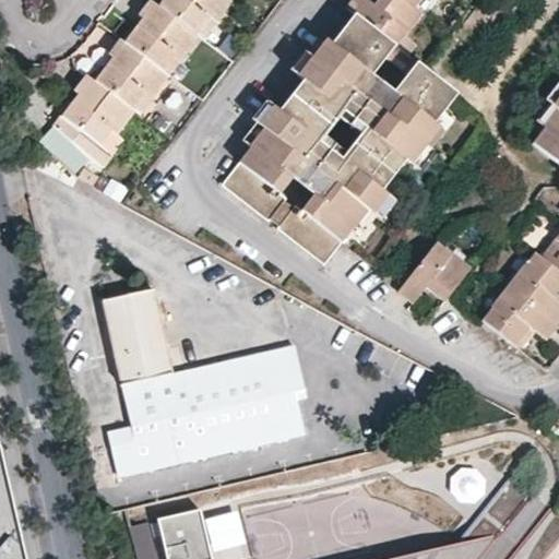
[(198,33),(161,4),(154,0),(151,0),(141,12),(145,16),(128,42),(164,68),(176,54),(182,59),(201,35),(198,33)]
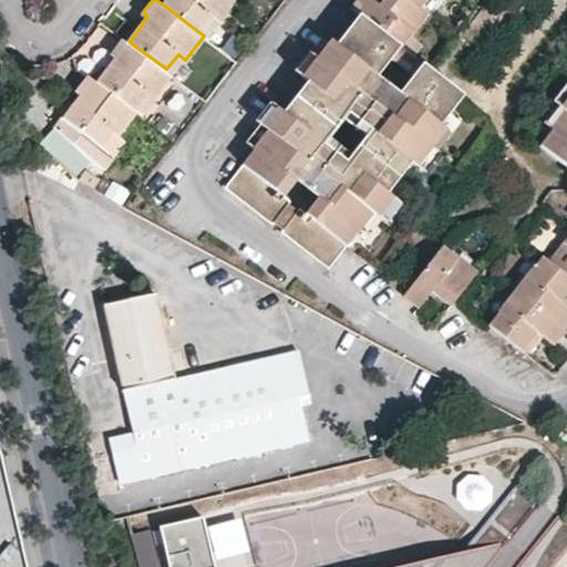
[(165,0),(163,4),(200,33),(213,18),(219,22),(236,0),(165,0)]
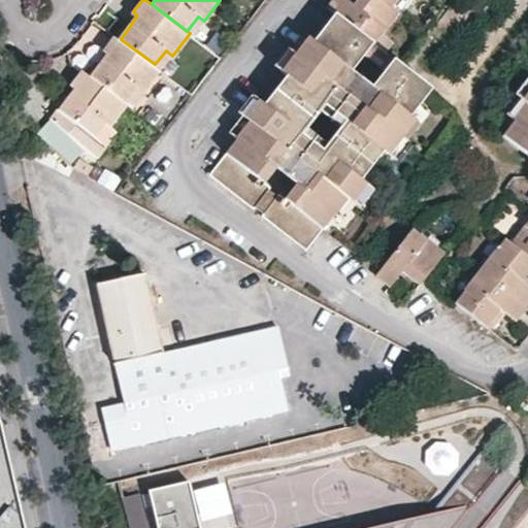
[(398,0),(332,0),(331,2),(338,7),(376,37),(403,3),(398,0)]
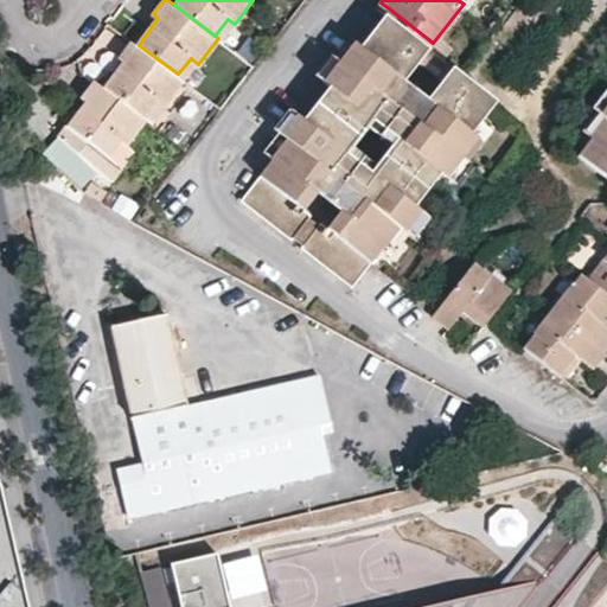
[(344,205),(326,227),(320,222),(317,225),(301,246),(300,247),(351,287),(500,96),(468,71),(455,62),(430,93),(415,113),(375,81),(390,61),(408,76),(433,43),(388,8),(359,45),(282,144),(240,199),(291,241),(293,238),(308,218),(311,215),(305,209),(321,187),(304,172),(318,155),(358,186),(344,205)]
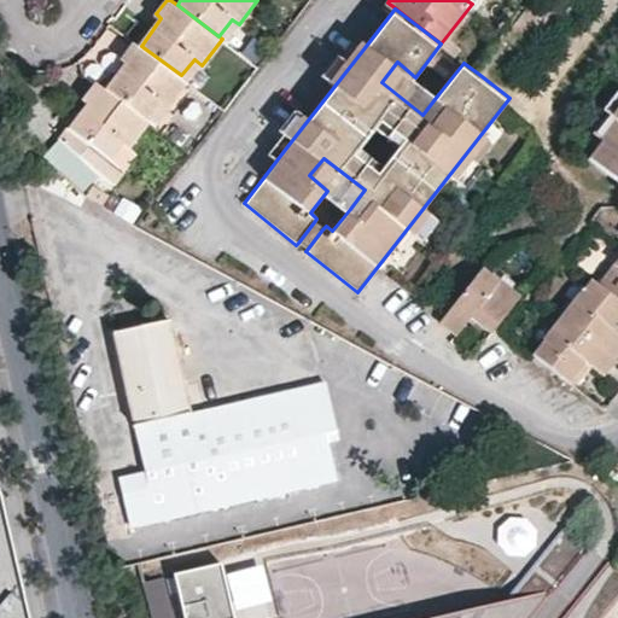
[(222,39),(226,42),(239,24),(232,19),(219,36),(222,39)]
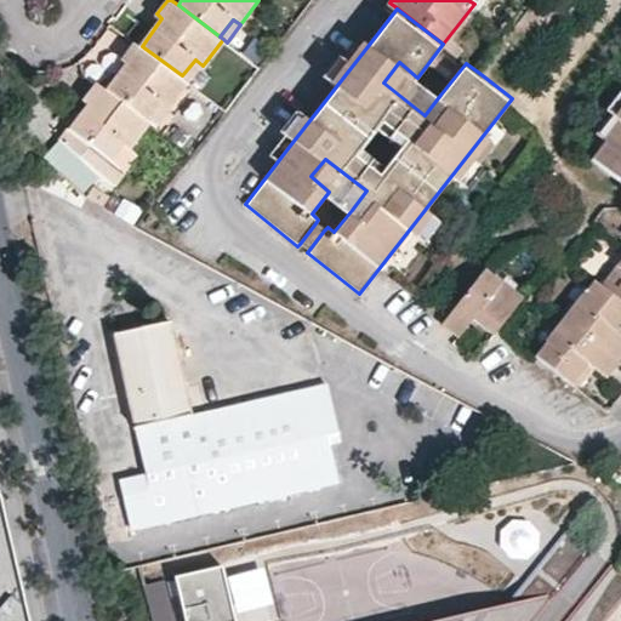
[(182,75),(142,46),(137,43),(125,57),(130,61),(109,87),(151,119),(161,103),(170,109),(191,81),(182,75)]
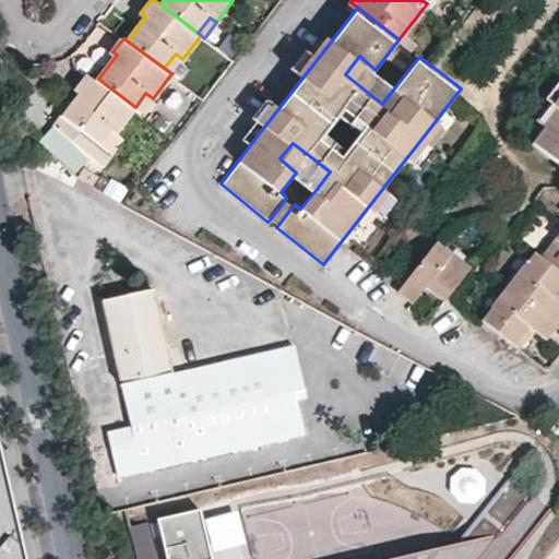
[(176,54),(164,68),(171,73),(182,59),(176,54)]
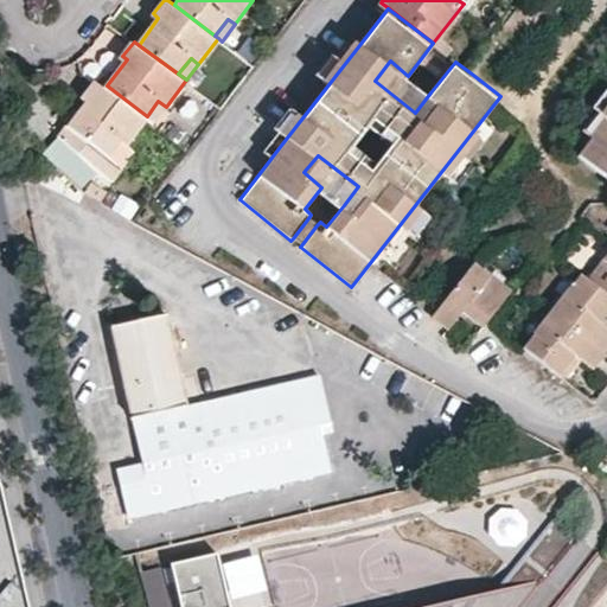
[(430,93),(408,76),(390,61),(375,81),(415,113),(430,93)]
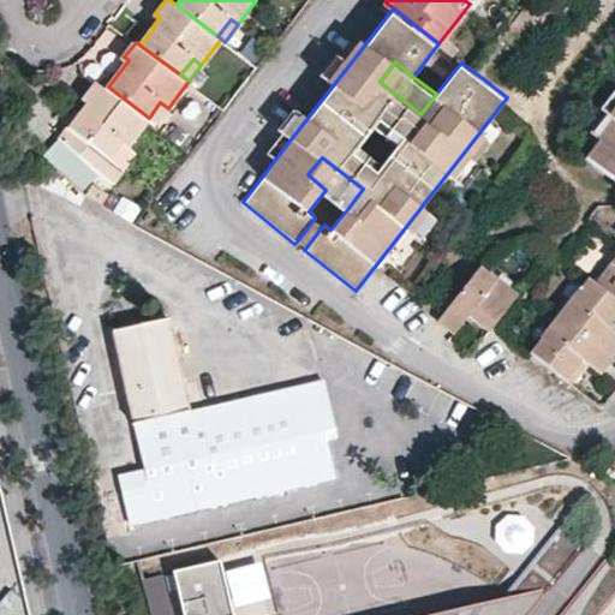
[(149,118),(108,87),(99,79),(85,96),(91,100),(64,137),(106,177),(118,183),(127,171),(118,162),(111,156),(123,141),(130,147),(150,119),(149,118)]
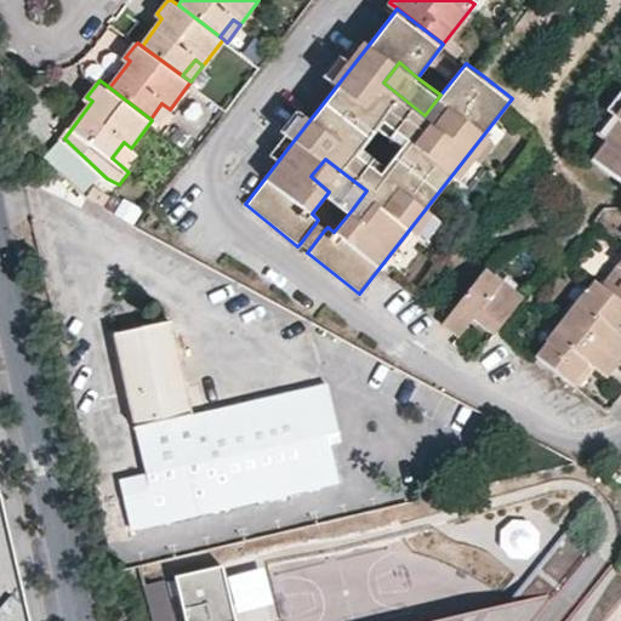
[(152,120),(158,124),(170,109),(161,103),(151,119),(152,120)]
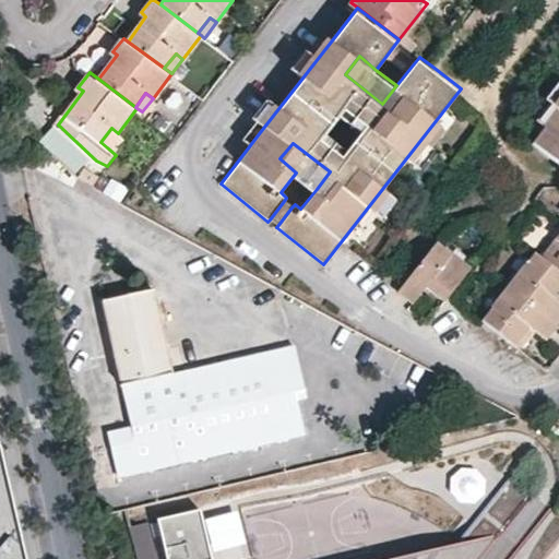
[(558,108),(533,142),(558,162),(558,108)]
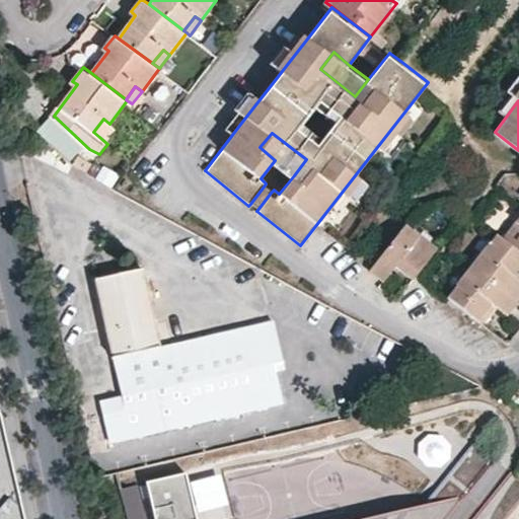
[(99,137),(109,124),(103,119),(93,132),(99,137)]
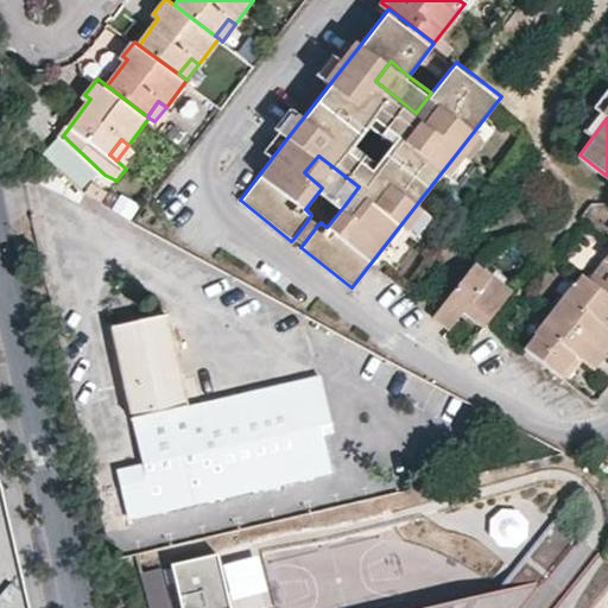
[(304,172),(322,188),(344,206),(359,187),(318,156),(304,172)]
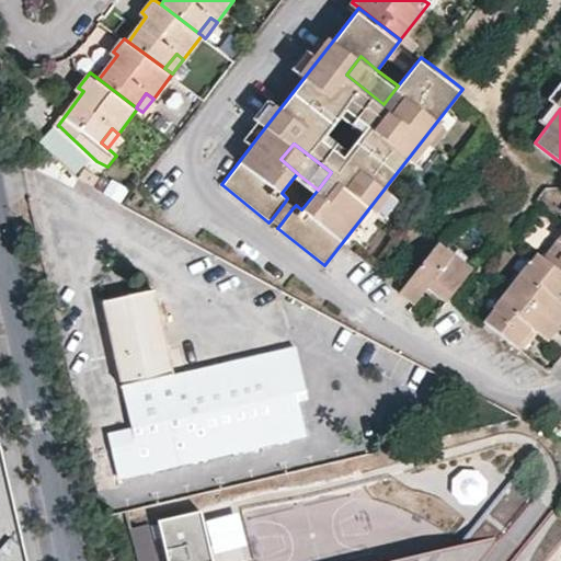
[(271,220),(278,227),(293,208),(285,202),(271,220)]
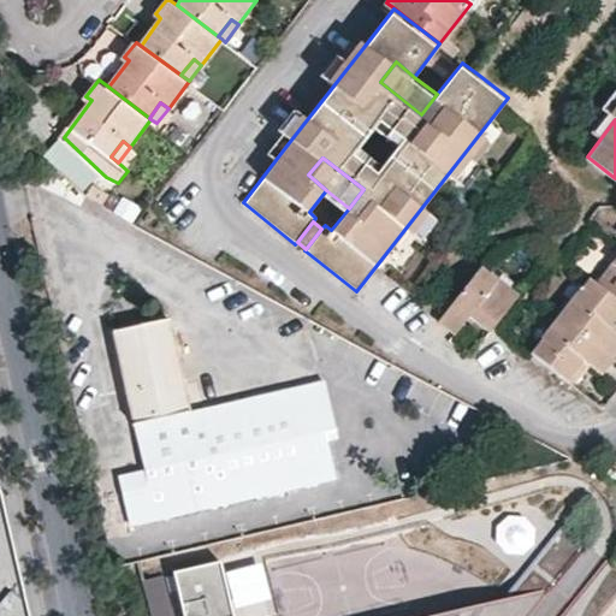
[(615,260),(598,284),(615,297),(615,260)]
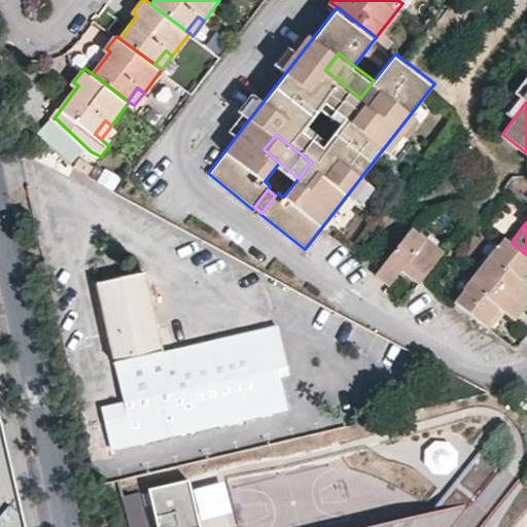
[(410,225),(374,272),(388,283),(399,269),(420,284),(445,253),(410,225)]
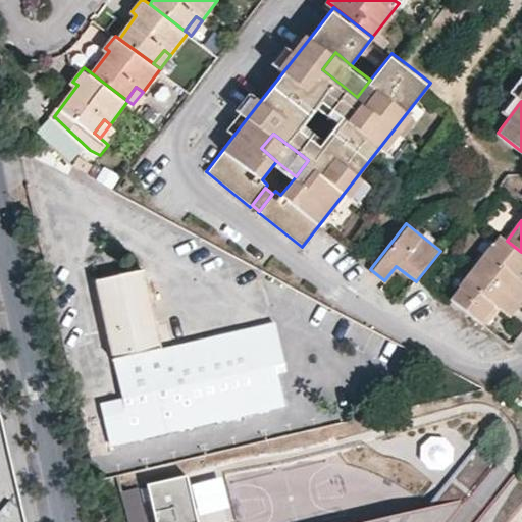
[(521,269),(521,252),(507,241),(501,236),(475,267),(520,302),(521,298),(521,280),(517,276),(521,269)]
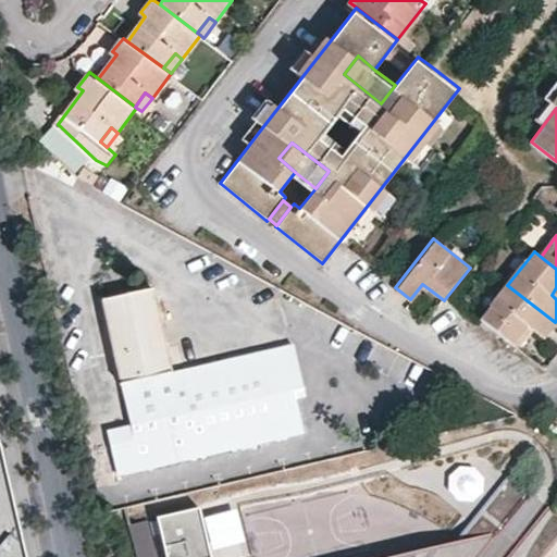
[(543,337),(555,322),(507,285),(482,318),(514,343),(528,325),(543,337)]
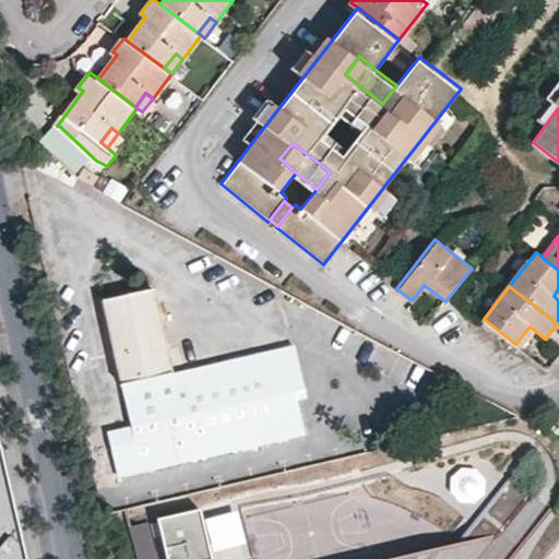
[(173,372),(153,289),(102,301),(131,429),(108,435),(117,474),(305,432),(296,391),(305,389),(295,345),(173,372)]
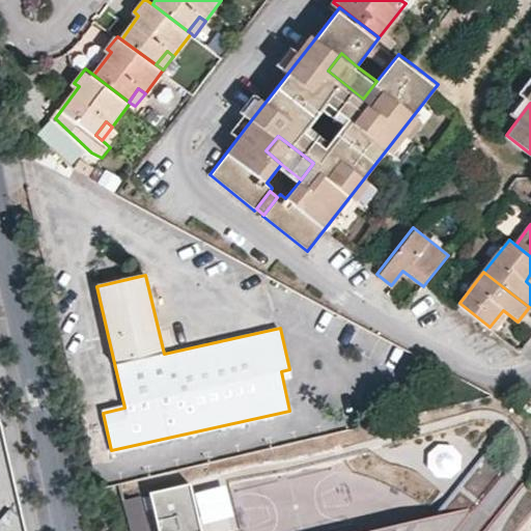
[(299,409),(289,369),(281,371),(289,411),(299,409)]
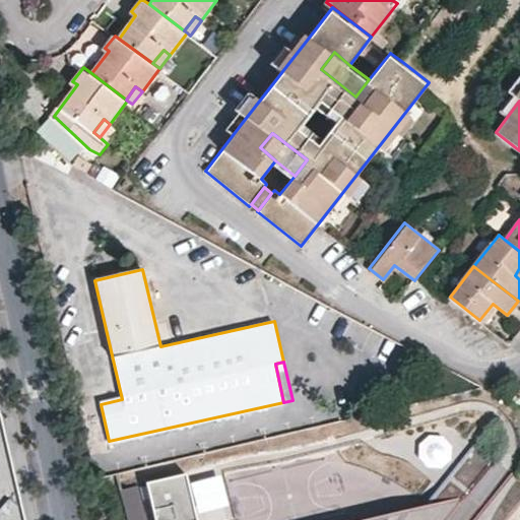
[(360,519),(517,519),(519,516),(519,480),(476,444),(448,477),(482,507),(471,519),(390,519),(389,513),(360,519)]
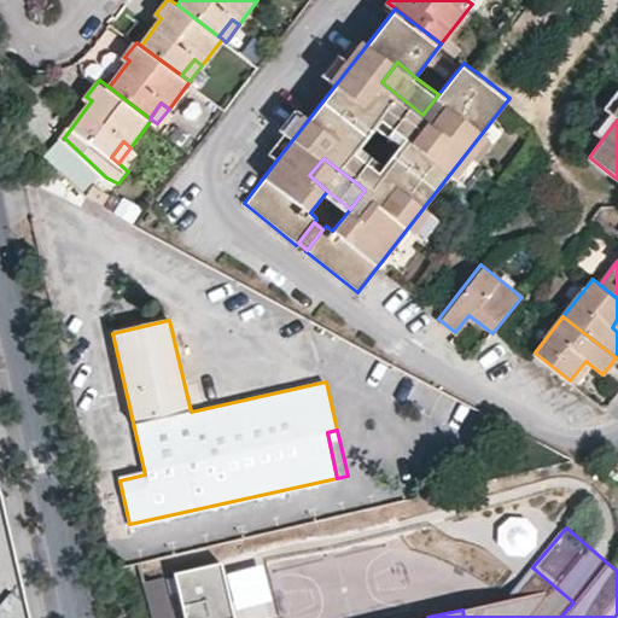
[(275,617),(263,547),(174,564),(184,617),(275,617)]
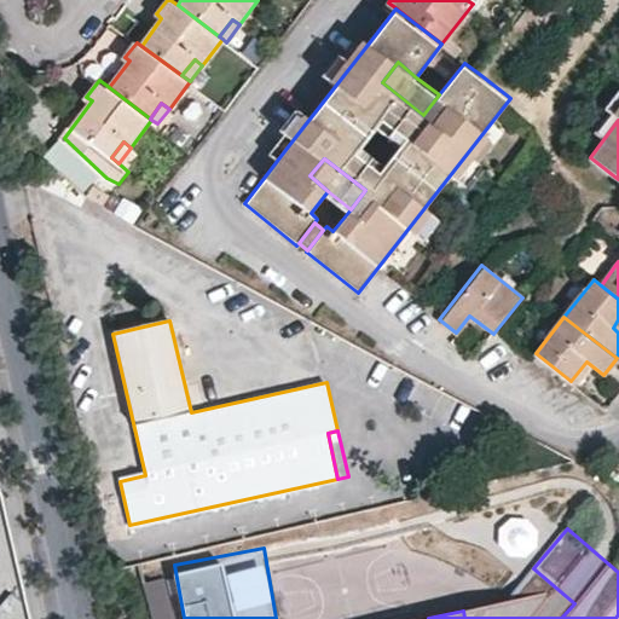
[(464,618),(561,618),(574,603),(533,568),(505,600),(463,611),(464,618)]
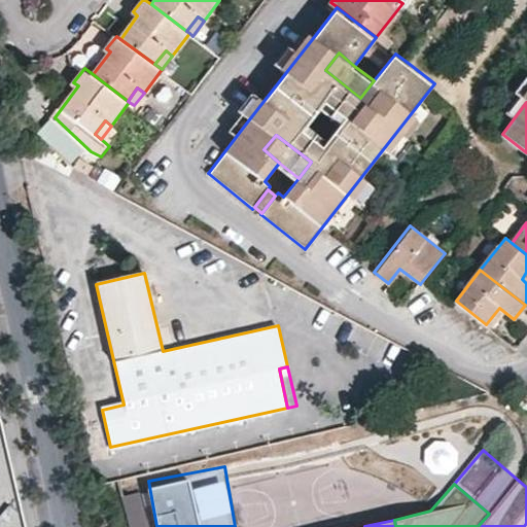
[(149,526),(141,492),(123,496),(130,526),(149,526)]
